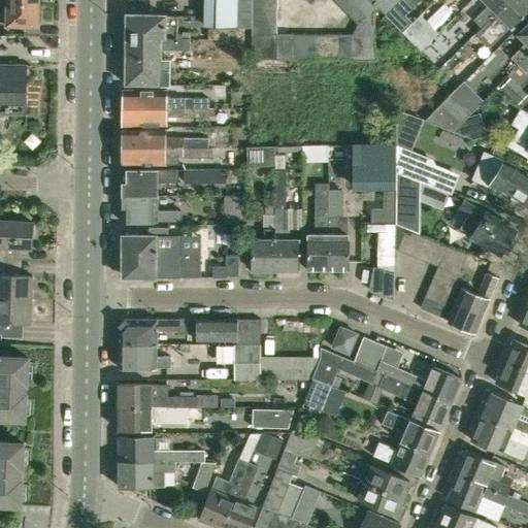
[(252,27),(252,17),(252,0),(203,0),(203,15),(203,27),(209,28),(234,28),(252,28),(252,27)]
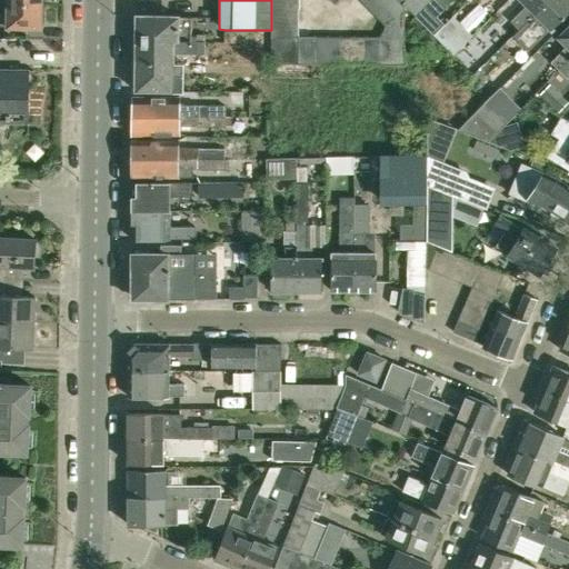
[(299,10),(298,0),(271,0),(272,10),(299,10)]
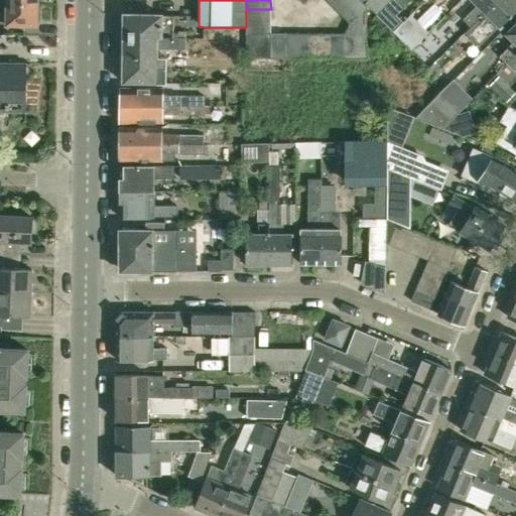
[(341,15),(355,0),(338,0),(332,7),(341,15)]
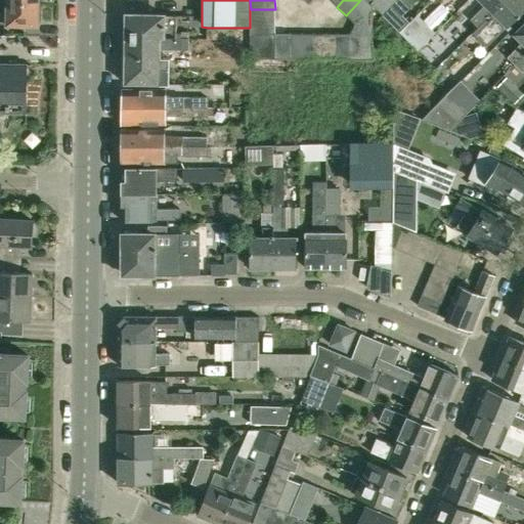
[(354,24),(372,7),(372,6),(368,3),(365,0),(360,0),(346,15),(354,24)]
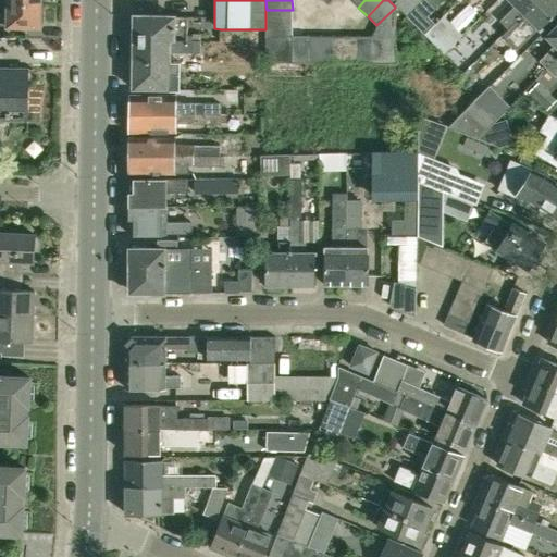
[(492,4),(487,0),(486,0),(482,5),(486,10),(492,4)]
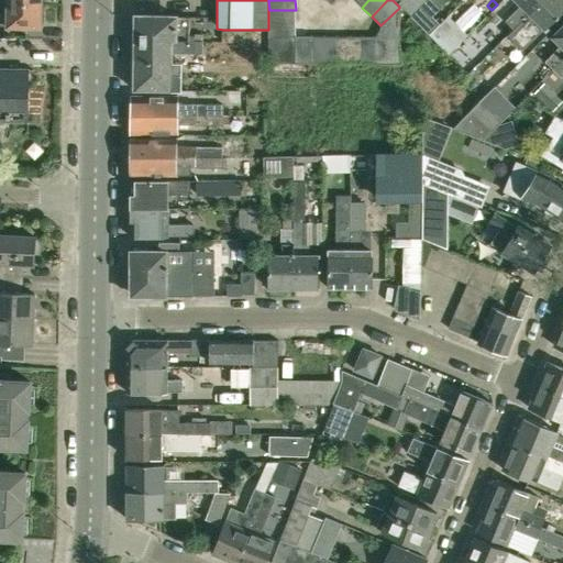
[(547,28),(554,20),(562,10),(562,0),(543,0),(515,29),(509,33),(505,37),(512,46),(539,20),(547,28)]
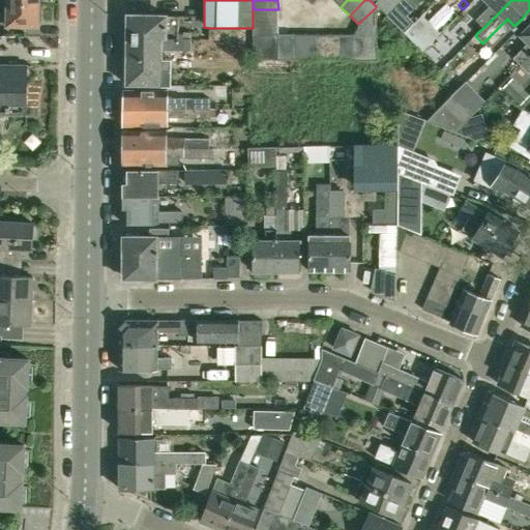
[(484,27),(511,0),(488,0),(492,3),(476,19),(484,27)]
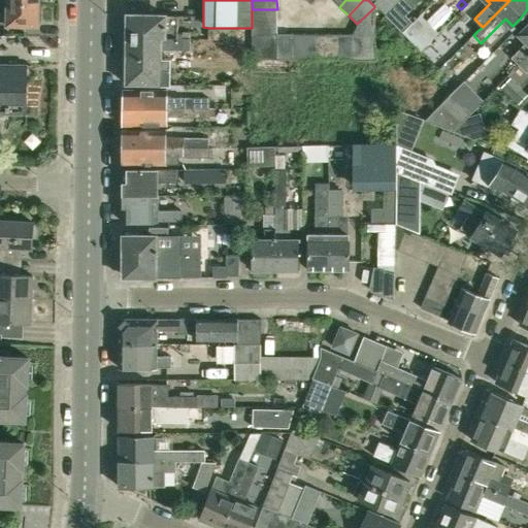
[(41,19),(41,4),(7,3),(7,13),(0,12),(0,24),(38,25),(38,19),(41,19)]
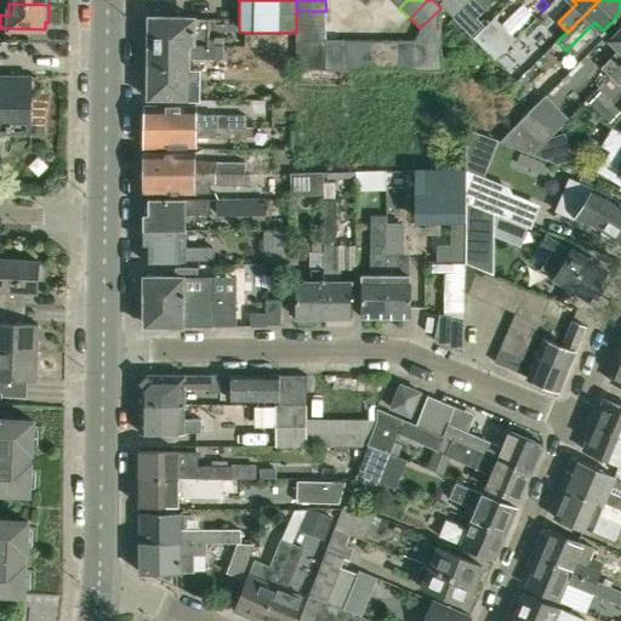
[(476,36),(488,26),(468,6),(456,17),(476,36)]
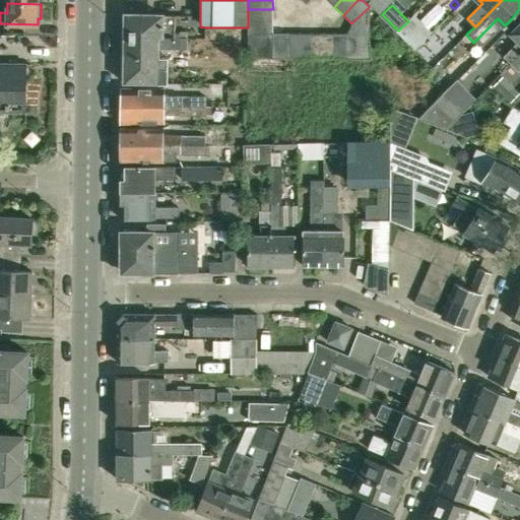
[(346,34),(346,59),(368,60),(369,7),(351,23),(352,24),(347,34),(346,34)]
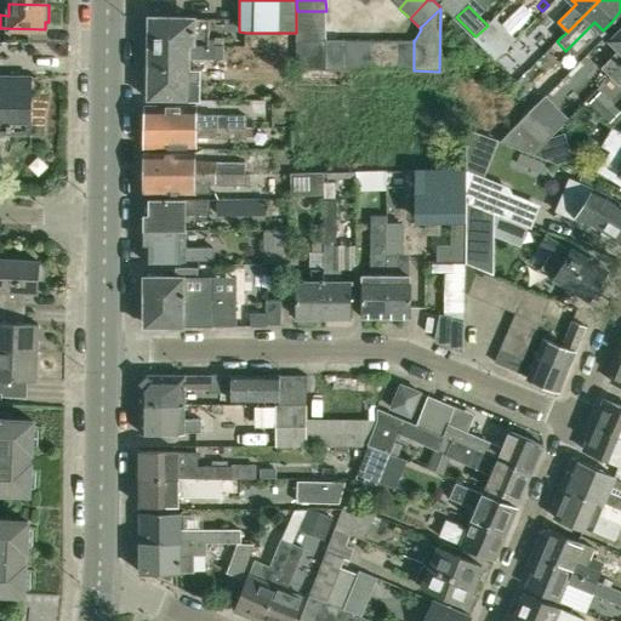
[(326,26),(326,11),(297,11),(297,26),(326,26)]
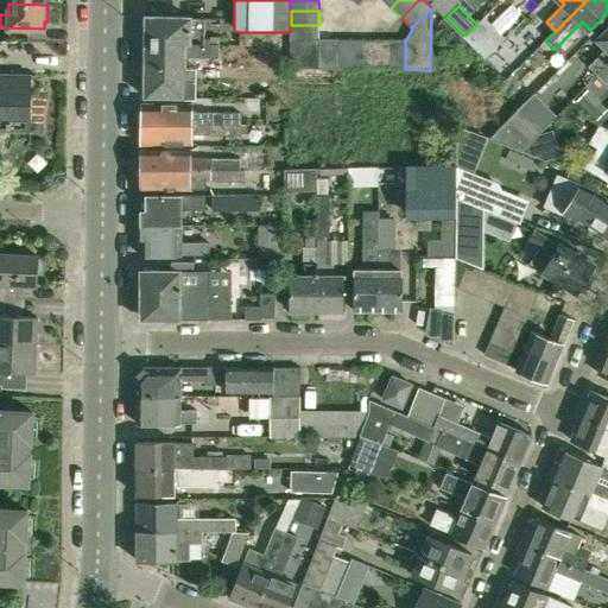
[(477,25),(466,36),(486,56),(506,36),(486,16),(477,25)]
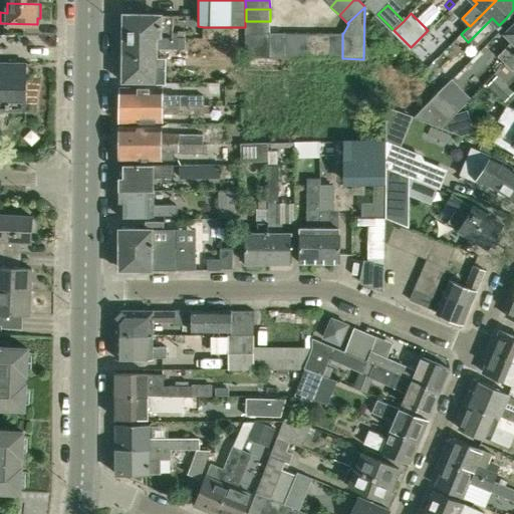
[(123,36),(178,37),(178,31),(174,31),(174,14),(123,14),(123,36)]
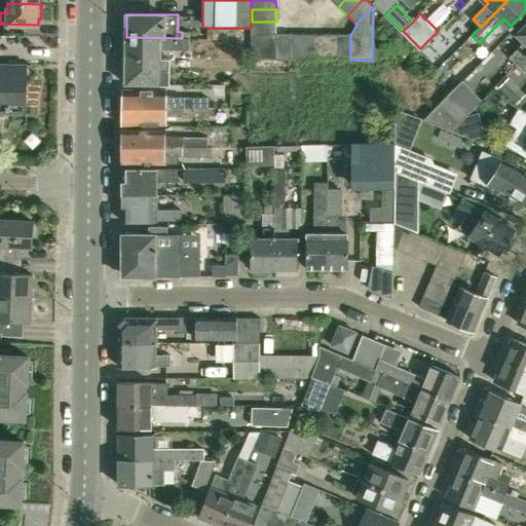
[(276,34),(276,22),(252,22),(251,33),(276,34)]
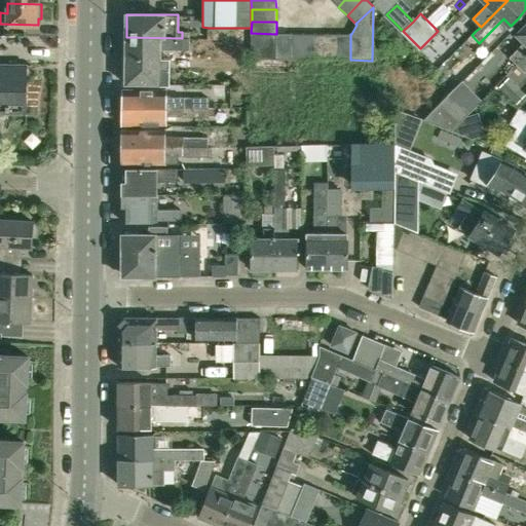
[(518,65),(525,57),(525,25),(518,34),(525,41),(510,57),(518,65)]
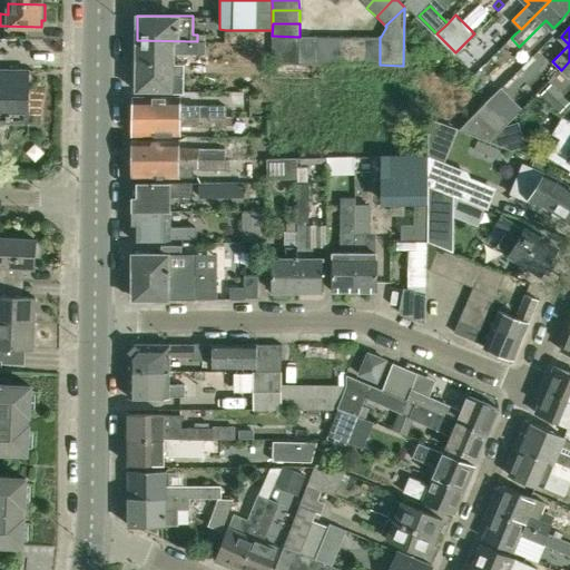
[(226,30),(226,42),(253,42),(253,30),(226,30)]
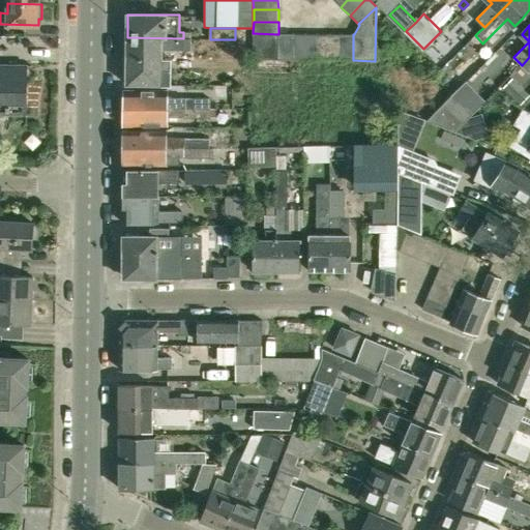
[(294,34),(278,34),(253,33),(253,60),(292,60),(293,60),(294,34)]
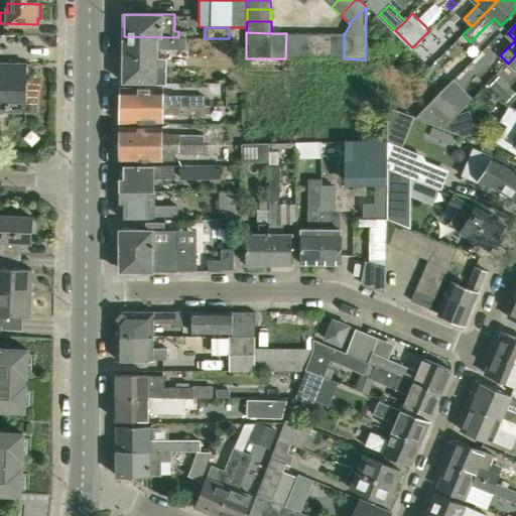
[(297,58),(297,33),(286,33),(285,58),(297,58)]
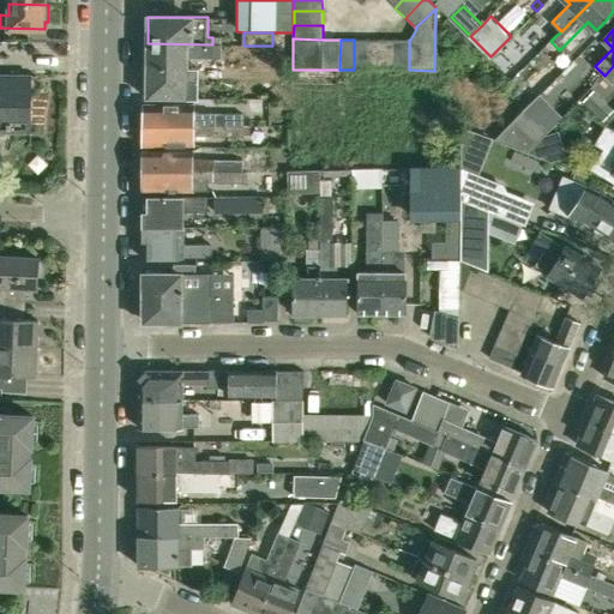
[(367,70),(368,40),(354,40),(354,70),(367,70)]
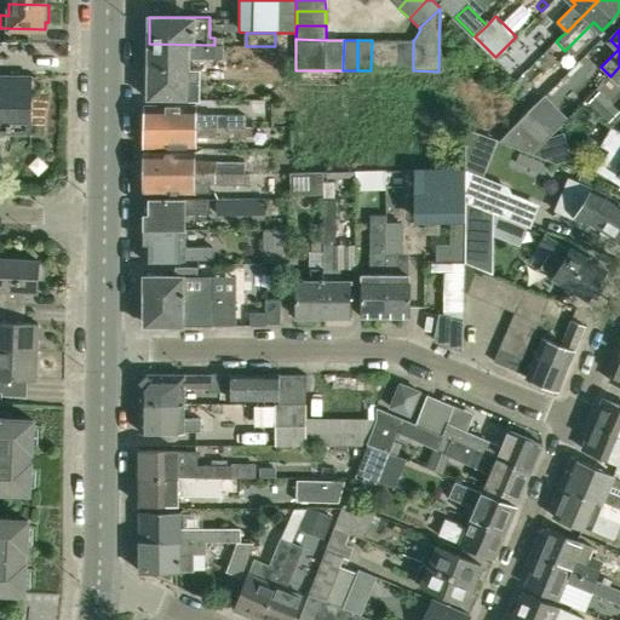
[(385,70),(385,40),(372,40),(371,70),(385,70)]
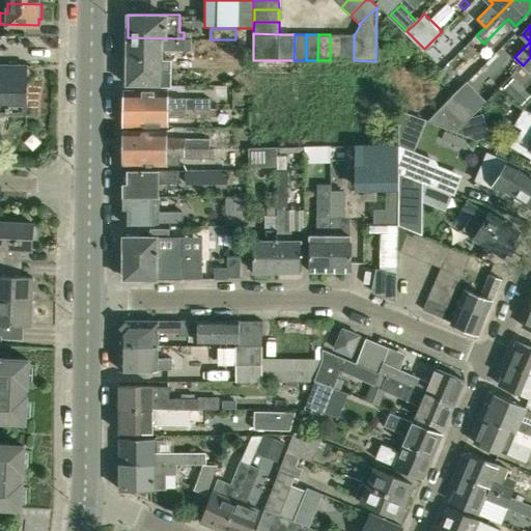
[(341,60),(341,34),(330,34),(330,60),(341,60)]
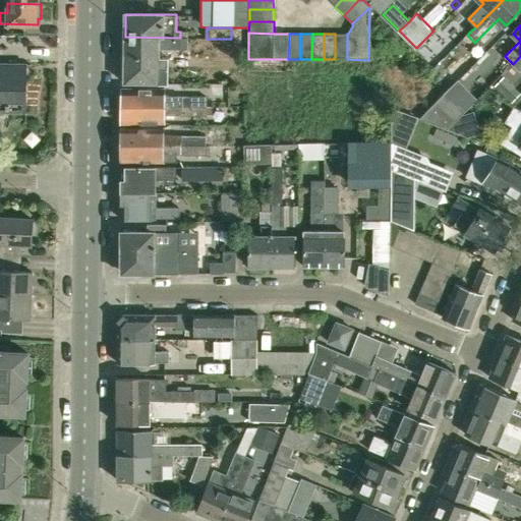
[(347,59),(347,34),(335,34),(335,59),(347,59)]
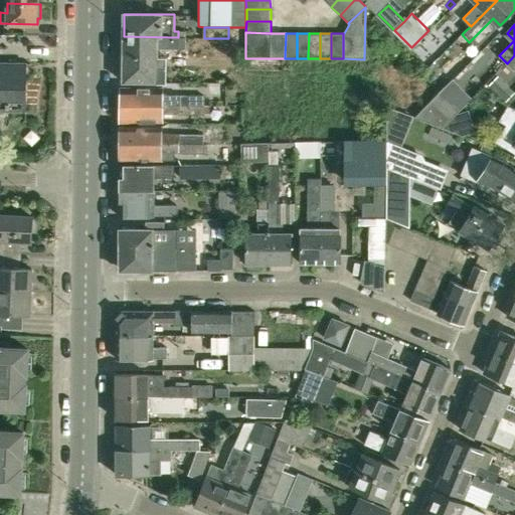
[(177,48),(178,37),(124,36),(124,57),(156,57),(156,48),(177,48)]
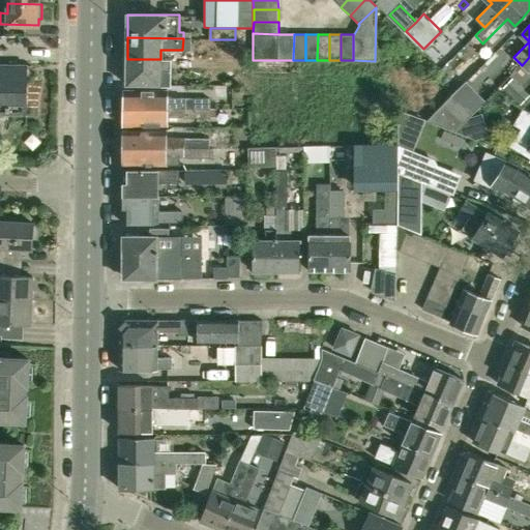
[(432,56),(440,65),(448,57),(440,49),(432,56)]
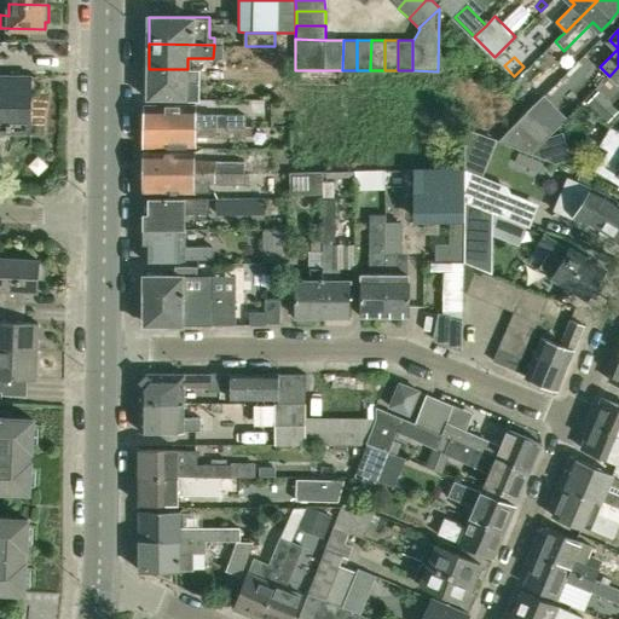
[(549,67),(527,90),(538,100),(561,79),(549,67)]
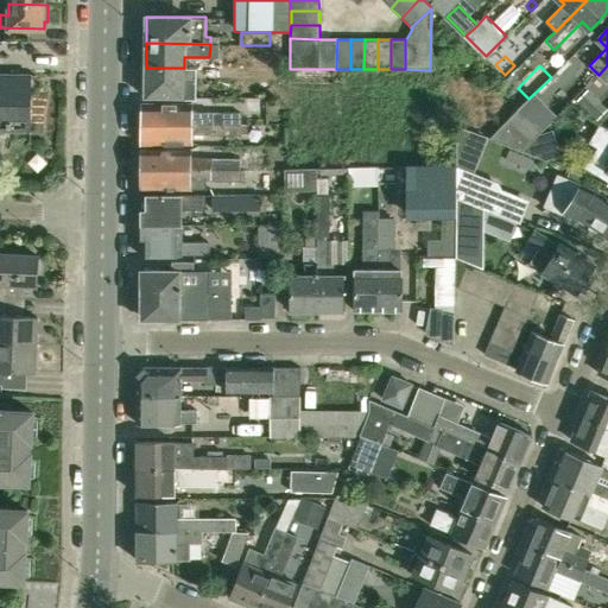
[(184,68),(146,68),(146,97),(196,99),(196,68),(184,68)]
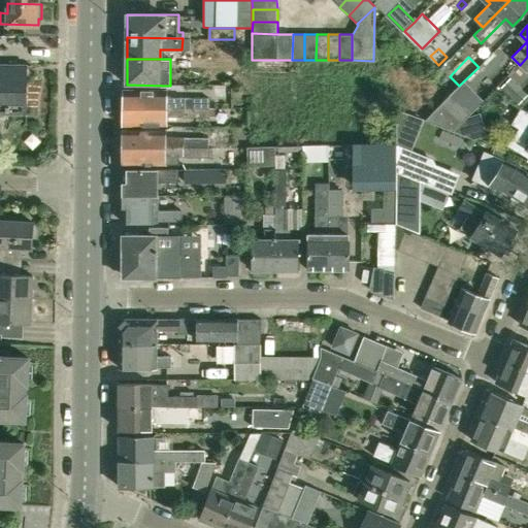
[(291,72),(291,60),(252,60),(252,72),(291,72)]
